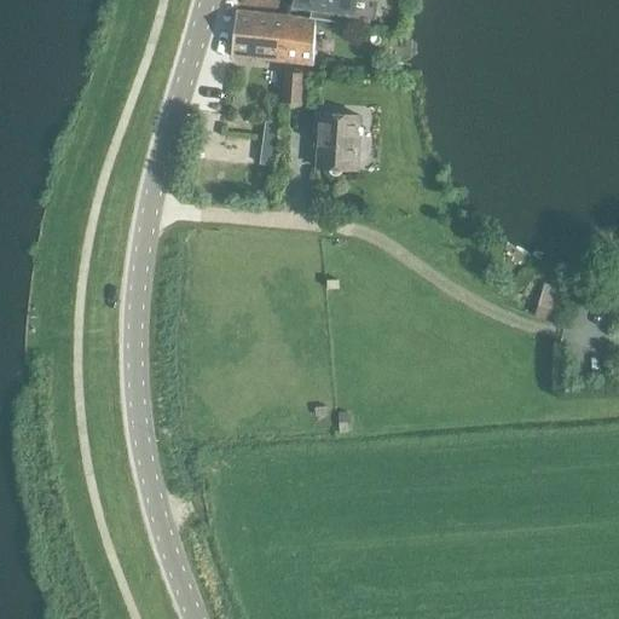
[(296,0),(296,6),(316,9),(313,19),(310,18),(310,21),(316,21),(351,27),(354,0),(296,0)]
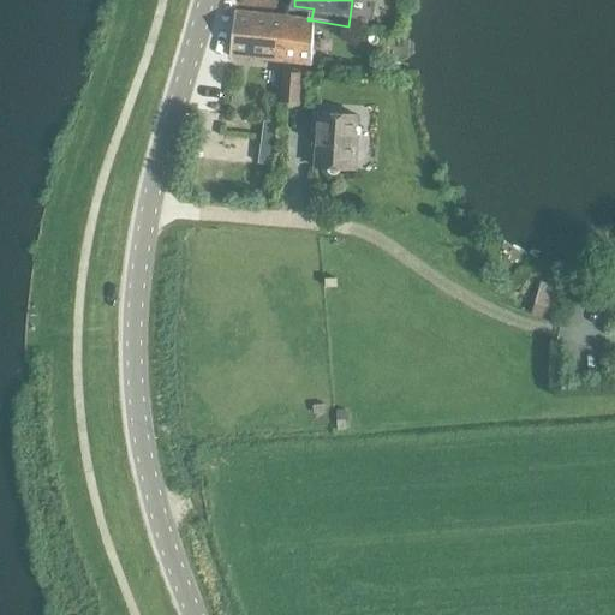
[(308,21),(288,17),(234,12),(230,58),(311,65),(314,22),(314,21),(308,21)]
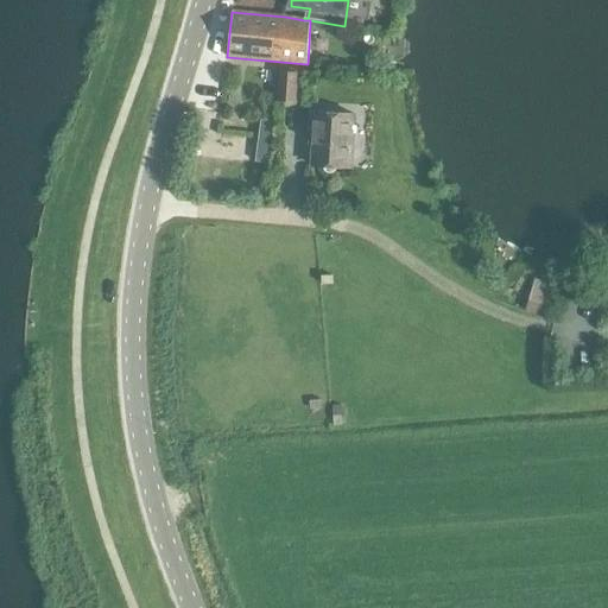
[(277,101),(295,103),(297,73),(279,71),(277,101)]
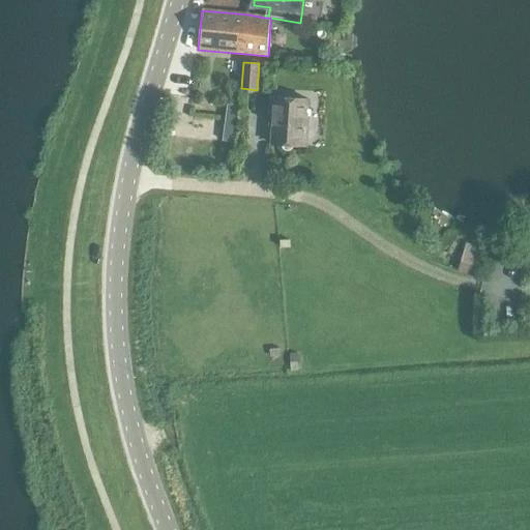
[(271,97),(270,117),(272,117),(270,145),(306,147),(308,118),(305,118),(306,99),(271,97)]
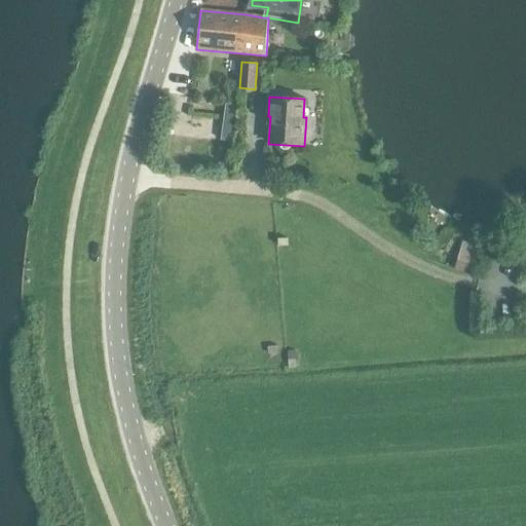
[(237,105),(226,103),(222,140),(232,141),(237,105)]
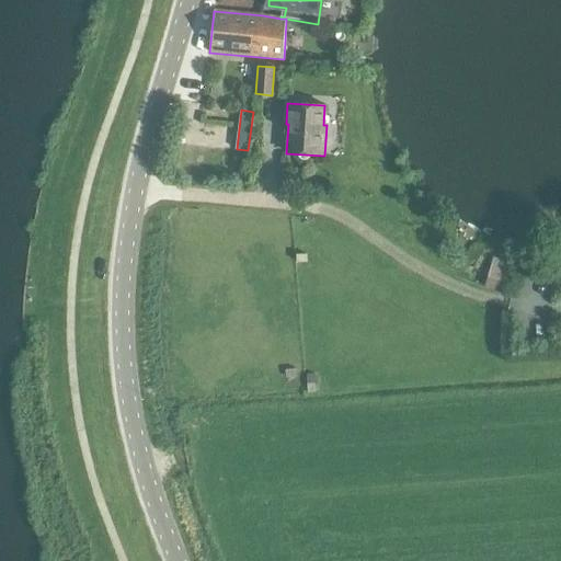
[(309,254),(297,254),(296,263),(309,263),(309,254)]
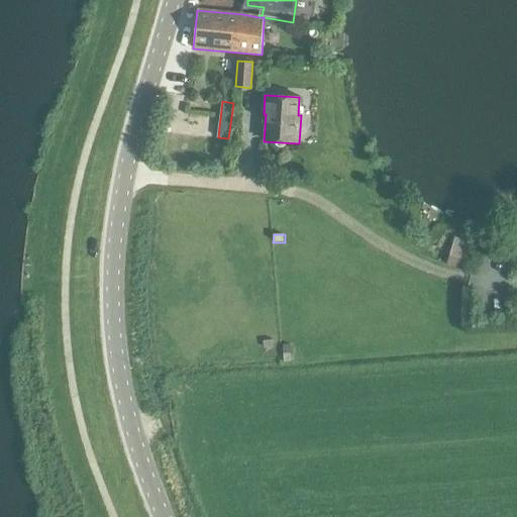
[(470,241),(454,237),(446,265),(461,269),(470,241)]
